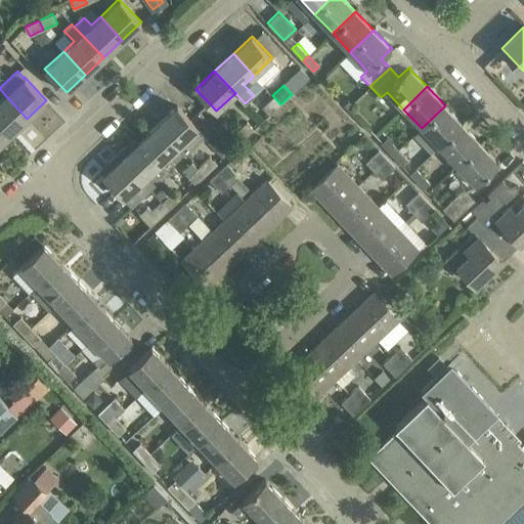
[(5,95),(0,99),(0,127),(8,136),(27,119),(5,95)]
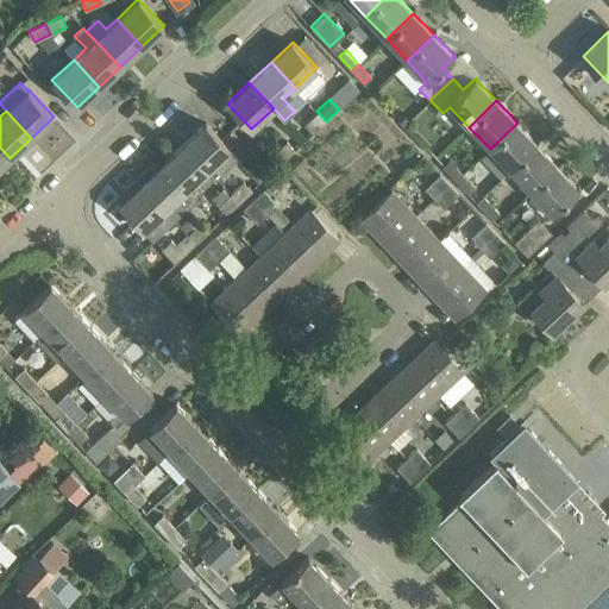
[(326,121),(316,111),(303,124),(313,133),(326,121)]
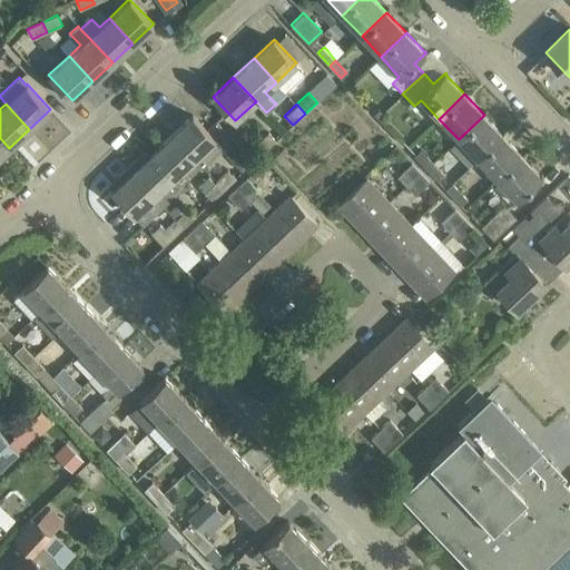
[(193,115),(173,135),(195,158),(203,166),(223,147),(193,115)]
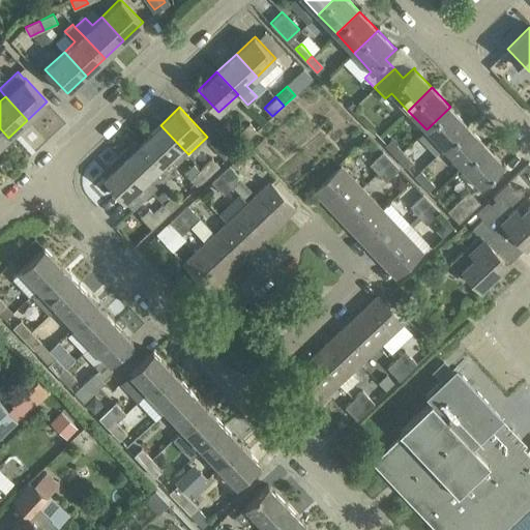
[(442,147),(444,148),(468,125),(450,107),(427,129),(418,137),(435,154),(442,147)]
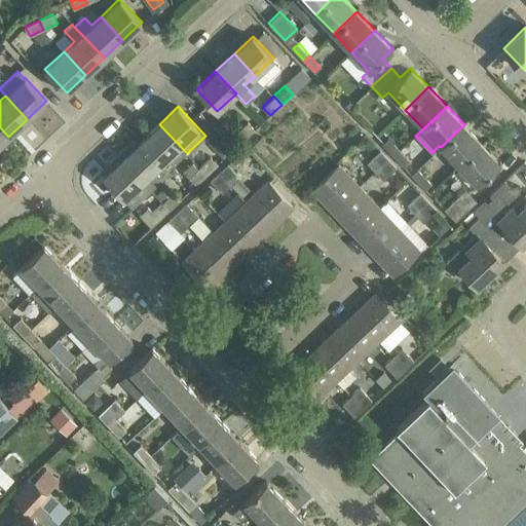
[(235,132),(242,139),(254,128),(247,121),(235,132)]
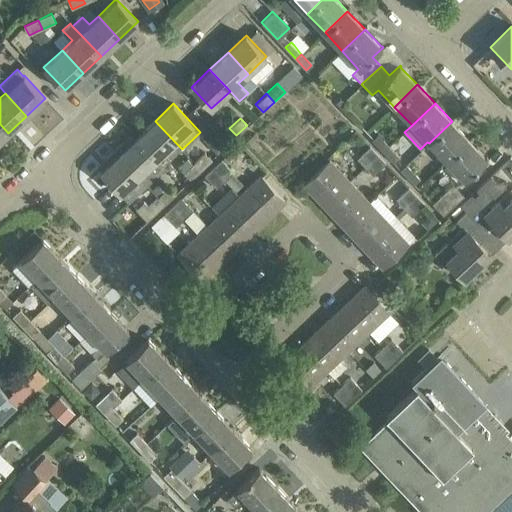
[(155,121),(137,138),(157,159),(163,165),(170,158),(164,153),(175,142),(155,121)]
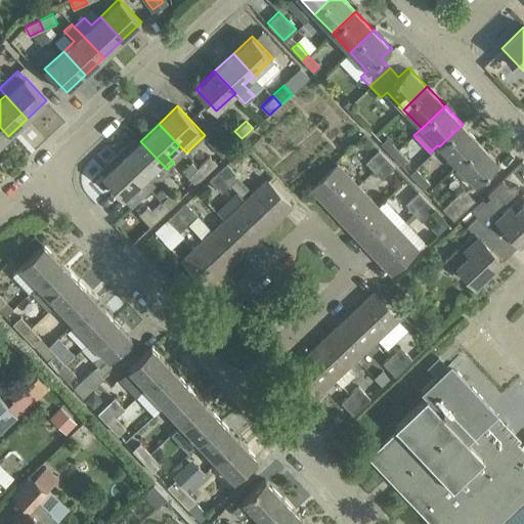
[(439,146),(456,166),(481,143),(463,124),(439,146)]
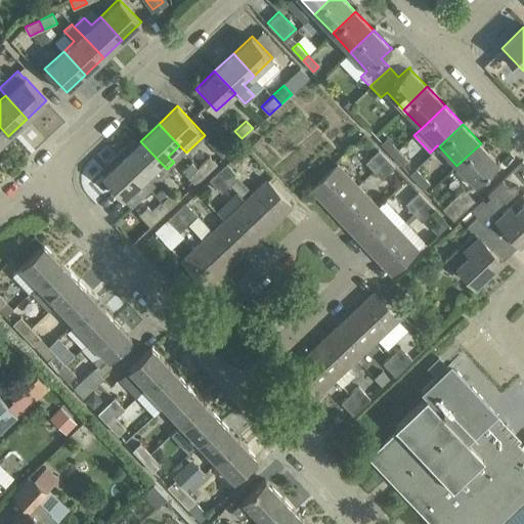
[(216,132),(207,141),(221,158),(231,147),(216,132)]
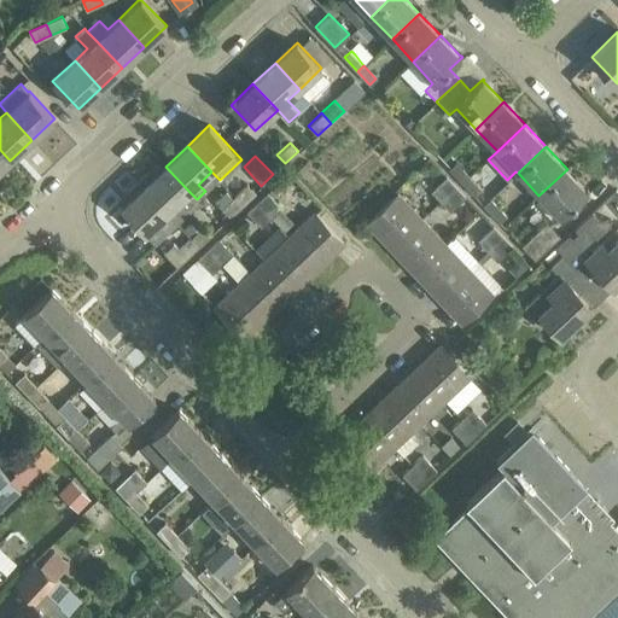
[(449,168),(464,184),(470,178),(455,162),(449,168)]
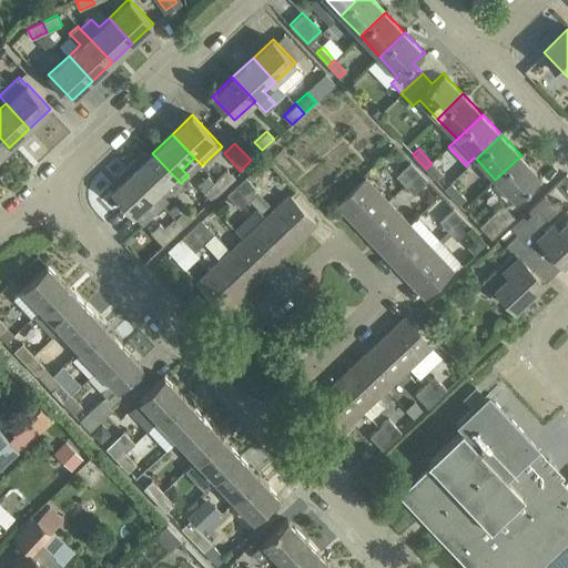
[(128,166),(132,172),(155,196),(168,185),(172,191),(181,183),(174,176),(152,153),(144,160),(140,155),(128,166)]
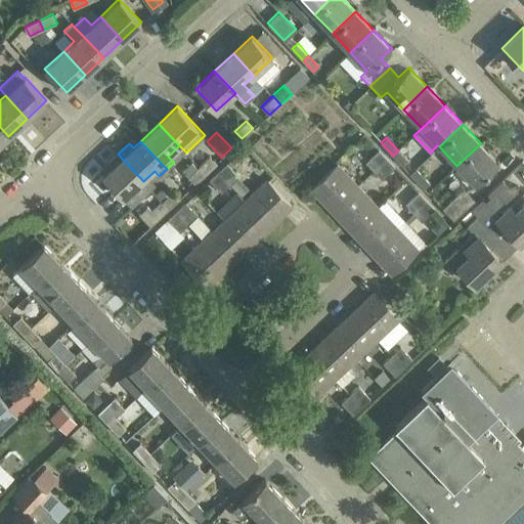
[(481,143),(456,166),(475,185),(499,162),(498,160),(497,161),(481,143)]
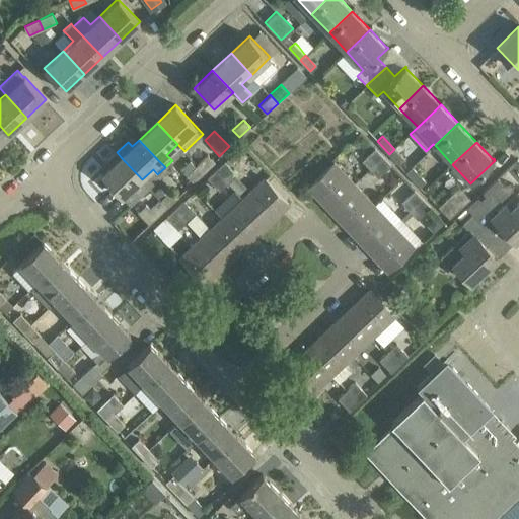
[(361,159),(377,176),(389,165),(374,148),(361,159)]
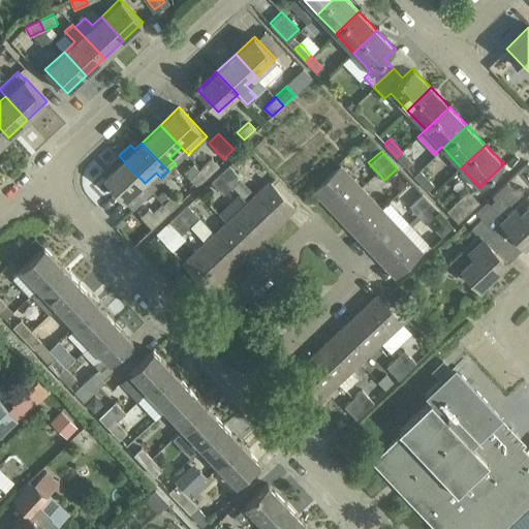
[(402,152),(397,157),(406,168),(412,163),(402,152)]
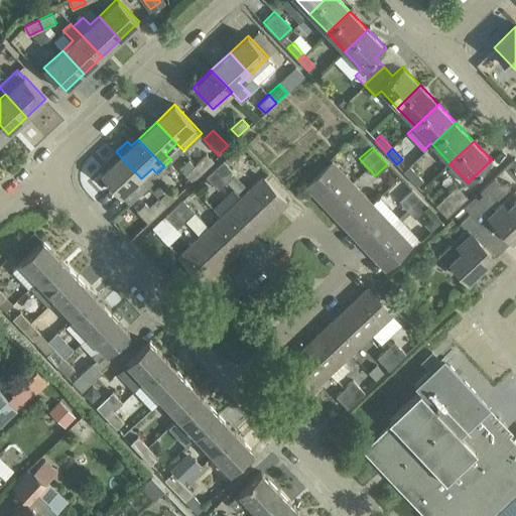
[(141,178),(120,156),(116,151),(104,162),(109,166),(101,173),(122,196),(123,195),(131,203),(149,186),(141,178)]
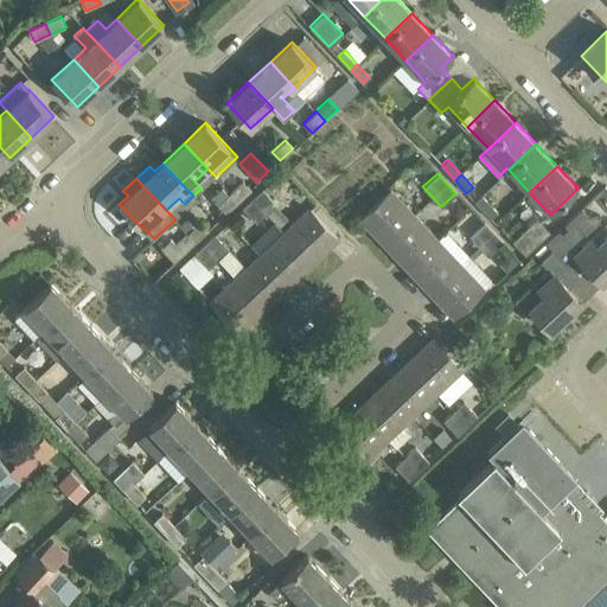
[(242,180),(230,191),(238,200),(250,189),(242,180)]
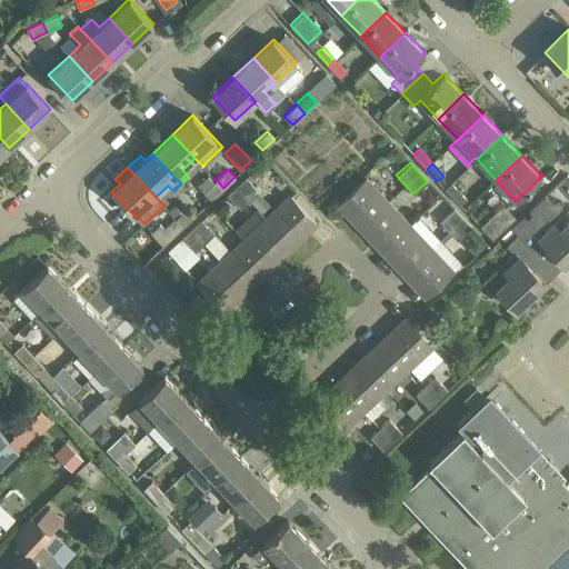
[(227,196),(239,209),(258,190),(245,178),(227,196)]
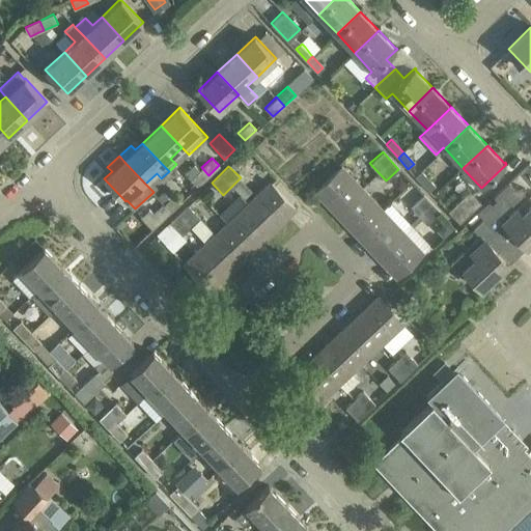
[(315,191),(336,213),(363,188),(342,166),(315,191)]
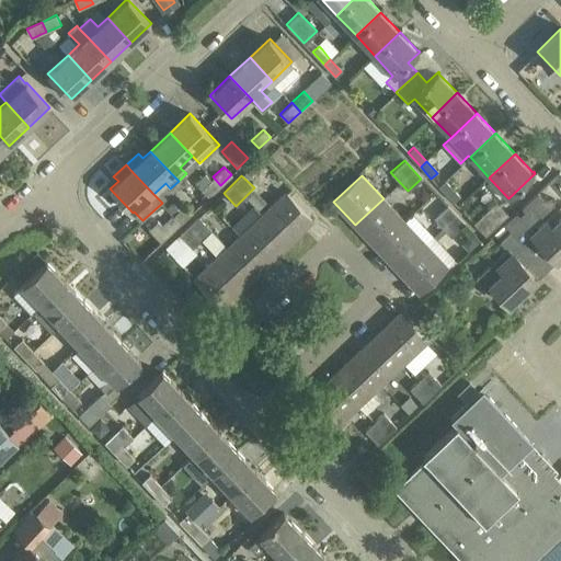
[(220,185),(213,176),(199,189),(207,196),(220,185)]
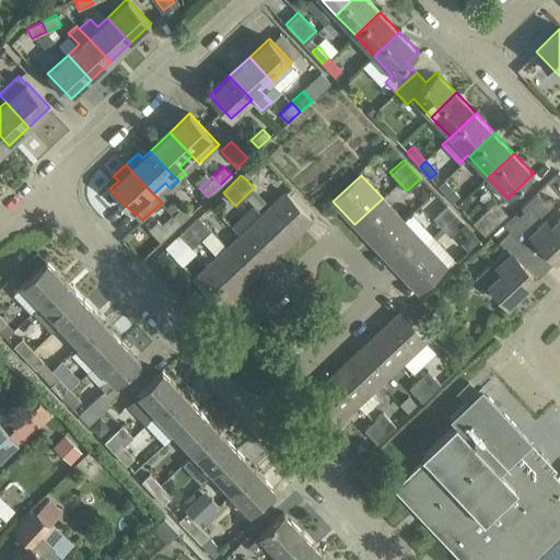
[(445,181),(439,186),(454,201),(459,196),(445,181)]
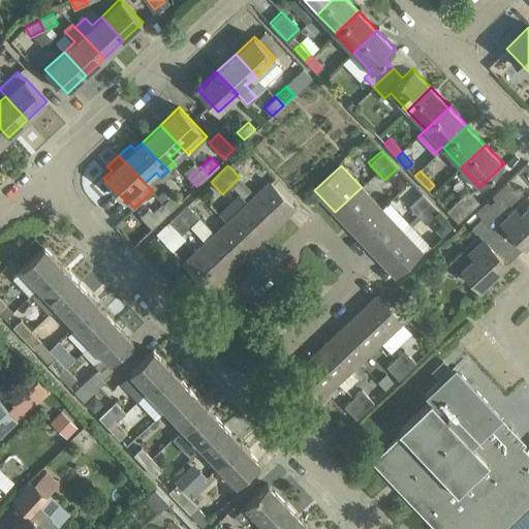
[(270,181),(247,203),(272,229),(294,208),(270,181)]
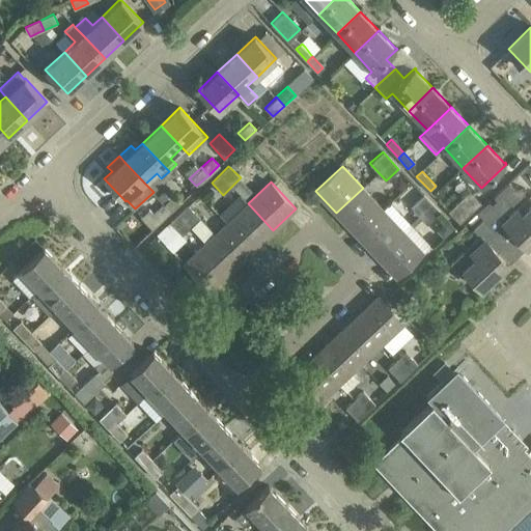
[(488,202),(478,213),(483,218),(514,251),(530,236),(530,204),(528,208),(523,204),(525,202),(525,188),(514,188),(509,182),(495,196),(495,197),(496,199),(497,200),(493,204),(491,202),(488,202)]
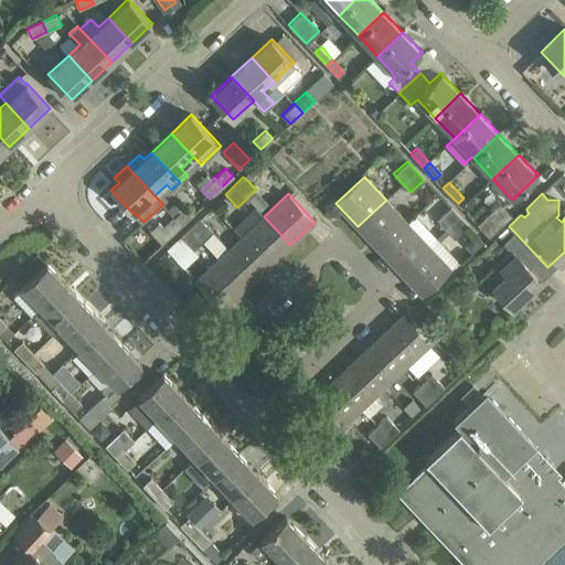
[(358,226),(380,249),(408,223),(386,200),(358,226)]
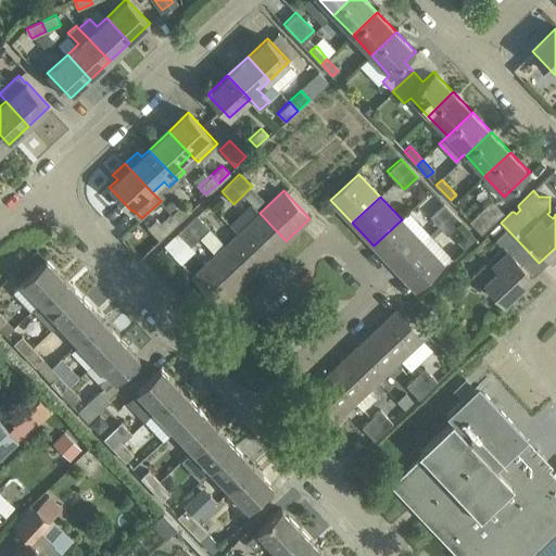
[(469,219),(481,232),(503,212),(490,199),(469,219)]
